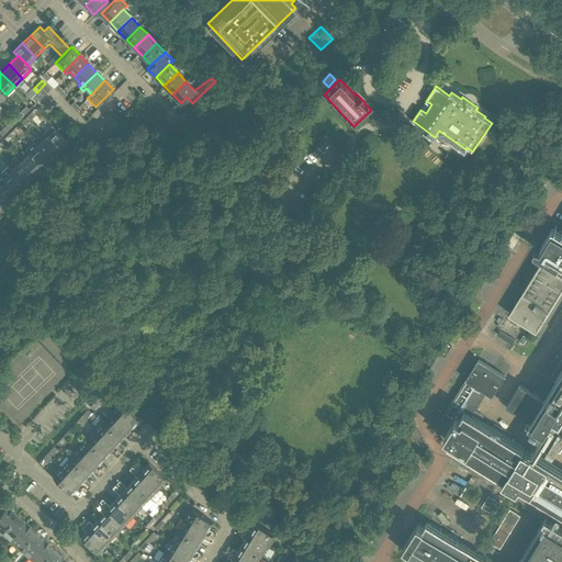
[(68,142),(59,133),(53,126),(49,128),(52,131),(46,136),(59,150),(68,142)]
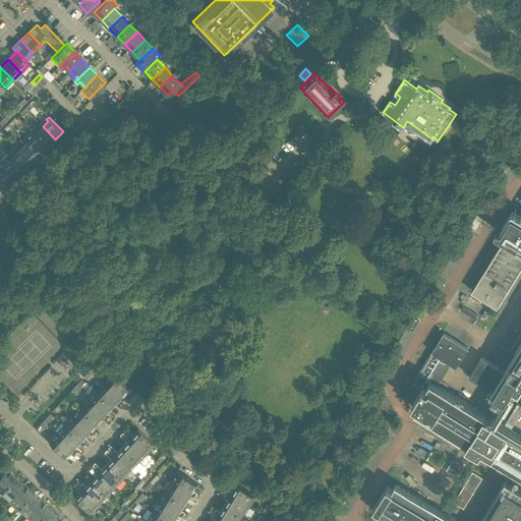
[(48,147),(55,139),(43,126),(38,132),(36,129),(33,132),(48,147)]
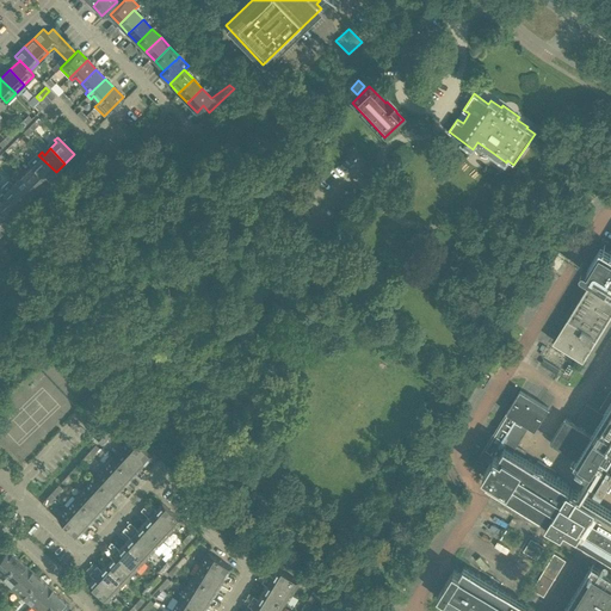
[(47,181),(56,172),(38,155),(36,158),(38,160),(32,166),(47,181)]
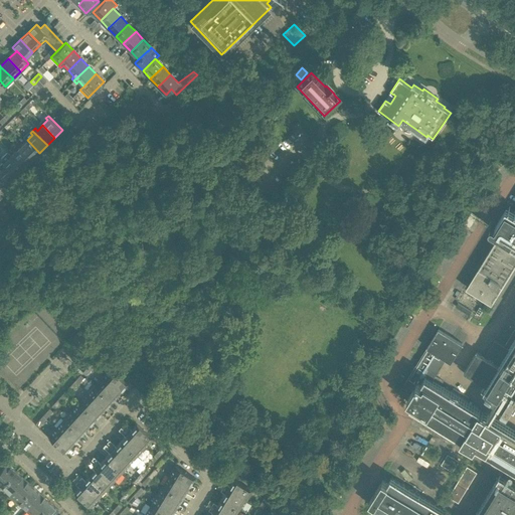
[(31,160),(39,153),(27,140),(21,146),(19,144),(17,146),(31,160)]
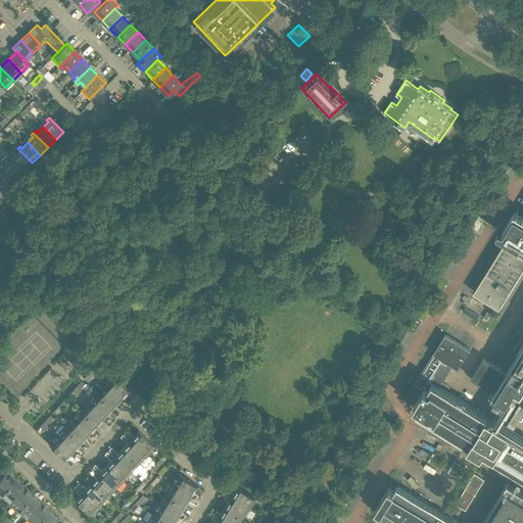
[(24,171),(32,162),(17,148),(14,150),(17,152),(11,157),(24,171)]
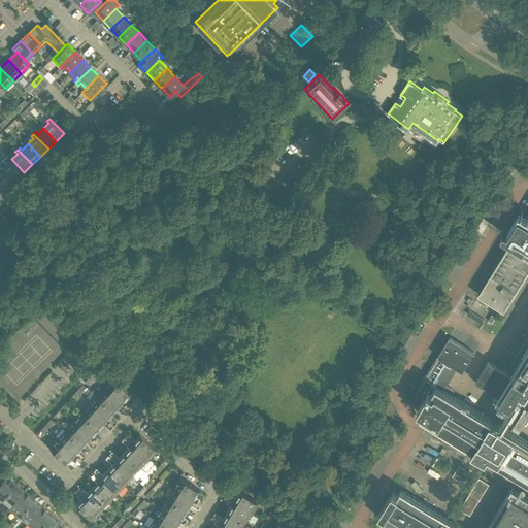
[(11,160),(7,156),(0,163),(0,164),(6,171),(17,180),(24,172),(11,159),(11,160)]
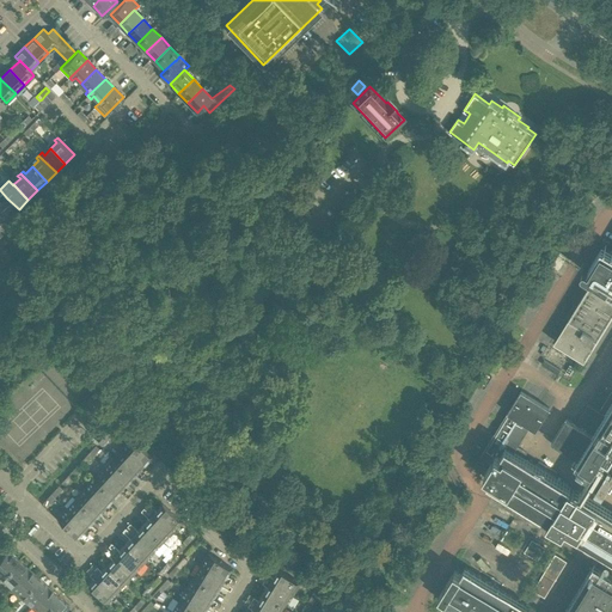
[(23,213),(19,209),(7,199),(0,204),(0,208),(13,222),(23,213)]
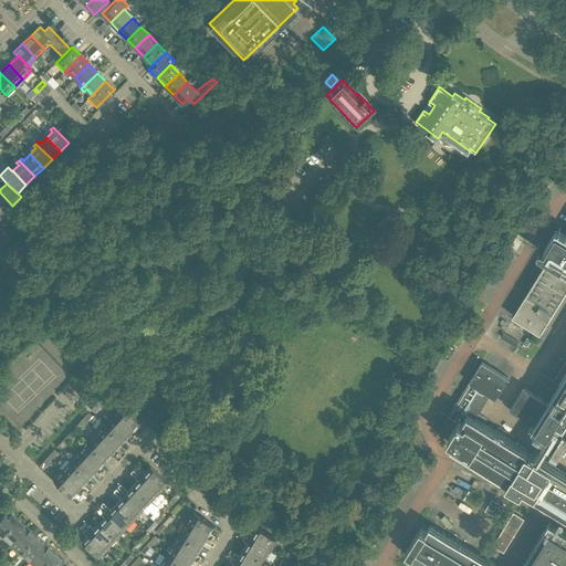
[(0,210),(3,213),(12,206),(0,192),(0,210)]
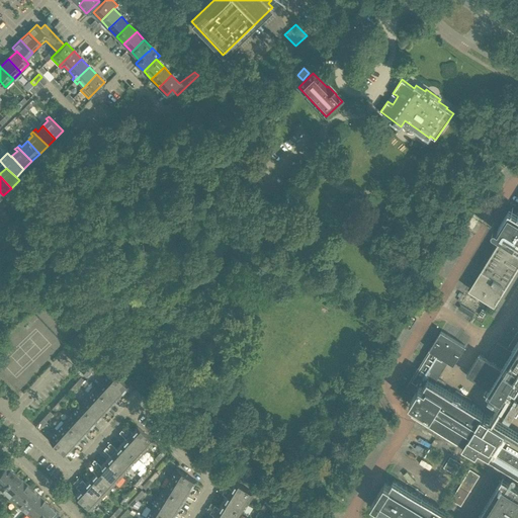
[(484,219),(493,204),(484,199),(475,213),(484,219)]
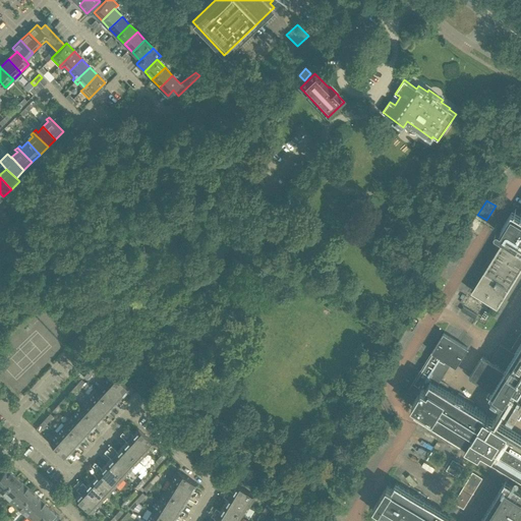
[(482,448),(520,471),(520,490),(507,481),(481,520),(456,520),(457,520),(452,517),(451,517),(396,483),(393,488),(388,485),(374,507),(380,510),(378,513),(390,520),(519,520),(520,518),(520,211),(520,213),(513,209),(501,227),(500,226),(498,226),(497,227),(497,229),(498,230),(499,231),(498,232),(506,236),(471,291),(498,307),(520,269),(520,342),(505,369),(482,356),(470,375),(493,389),(489,393),(504,401),(502,404),(504,405),(494,419),(480,411),(438,385),(451,363),(456,366),(468,347),(444,333),(410,388),(418,394),(412,403),(418,406),(416,409),(468,441),(466,444),(480,452),(482,448)]
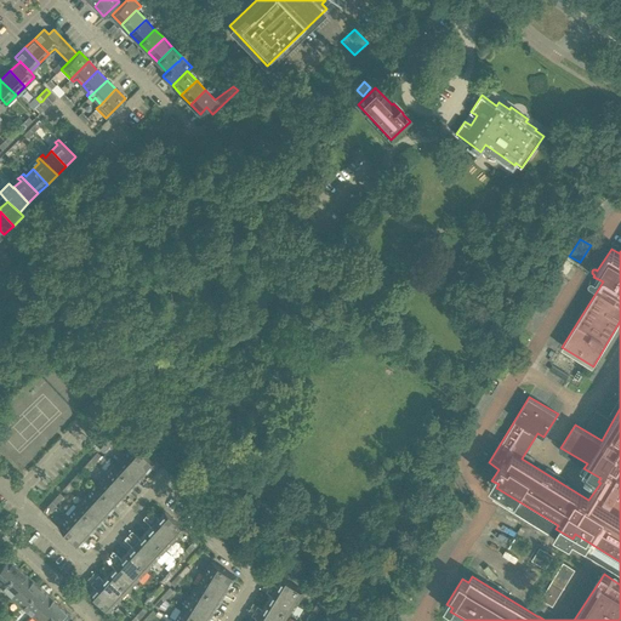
[(567,380),(569,375),(553,365),(550,370),(567,380)]
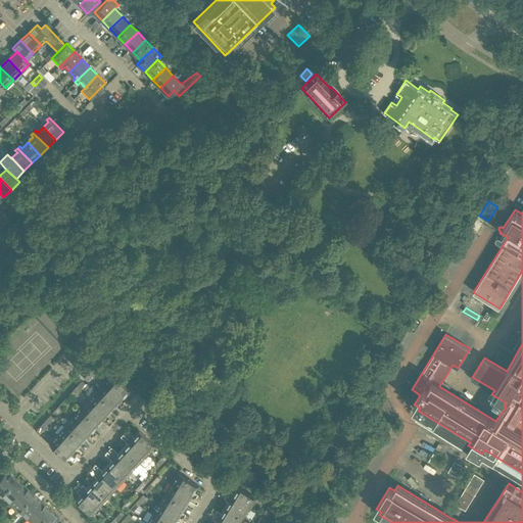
[(91,371),(94,374),(101,367),(97,364),(91,371)]
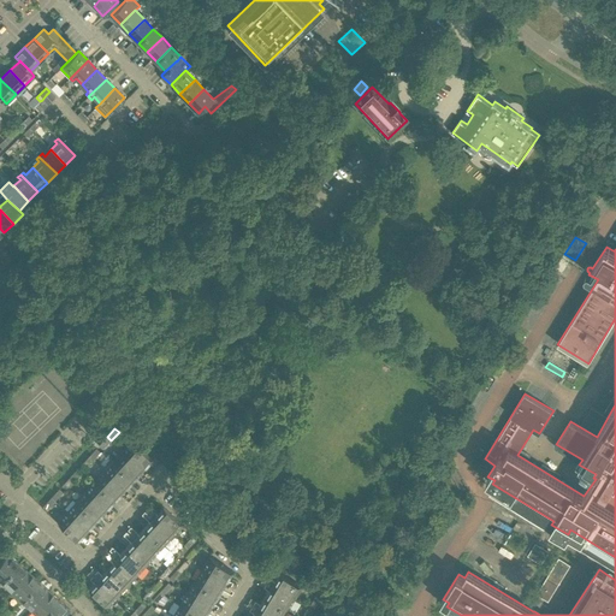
[(102,449),(111,440),(107,437),(99,445),(102,449)]
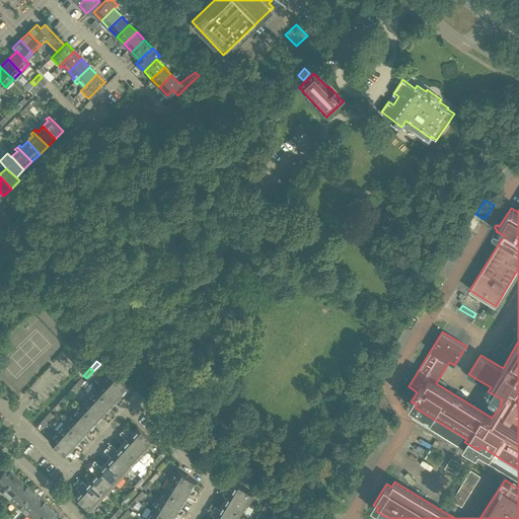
[(95,388),(113,403),(128,386),(112,371),(95,388)]
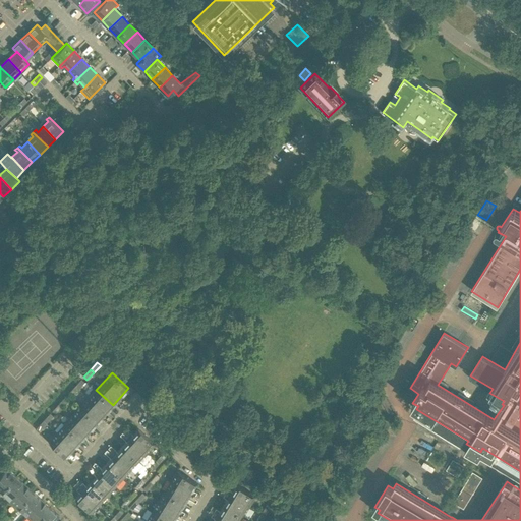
[(74,386),(78,389),(84,382),(81,379),(74,386)]
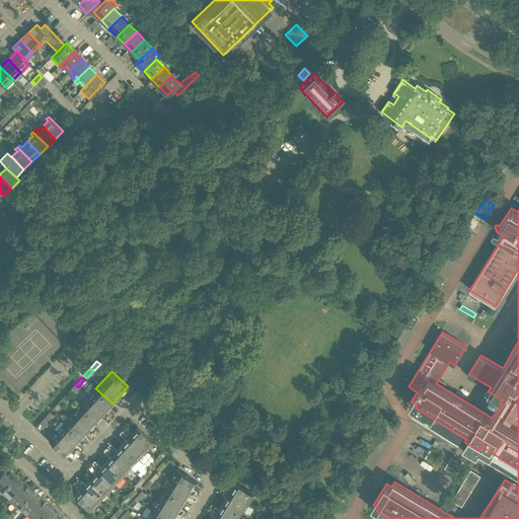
[(71,394),(78,387),(74,384),(68,392),(71,394)]
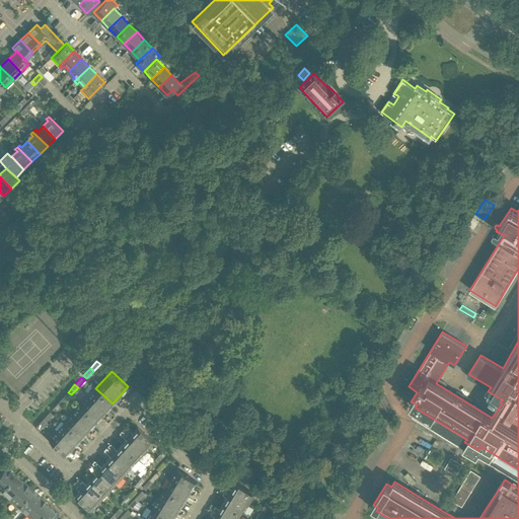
[(96,421),(113,403),(95,388),(80,405),(96,421)]
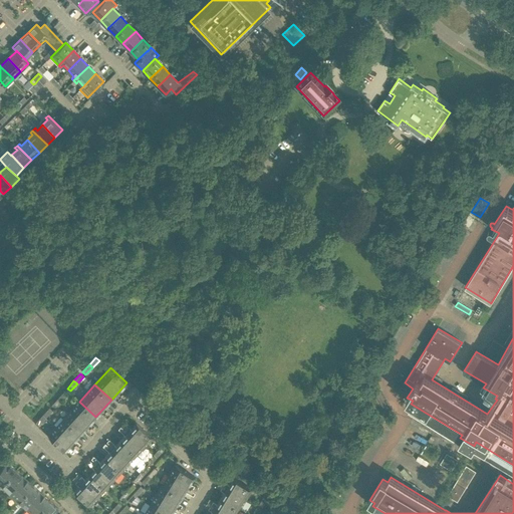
[(58,398),(61,401),(68,394),(65,391),(58,398)]
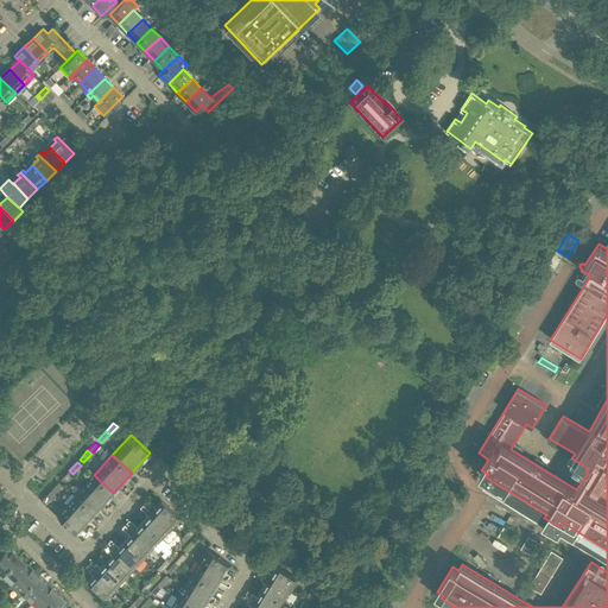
[(65,482),(73,474),(69,470),(61,480),(65,482)]
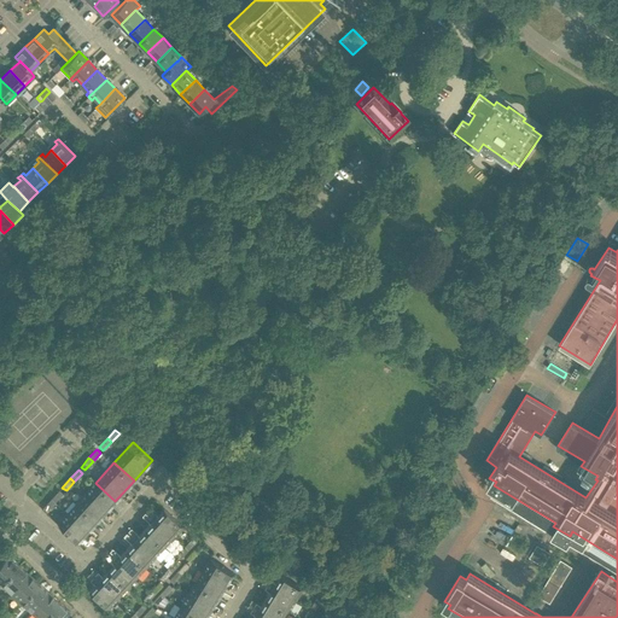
[(76,503),(95,522),(115,501),(95,483),(76,503)]
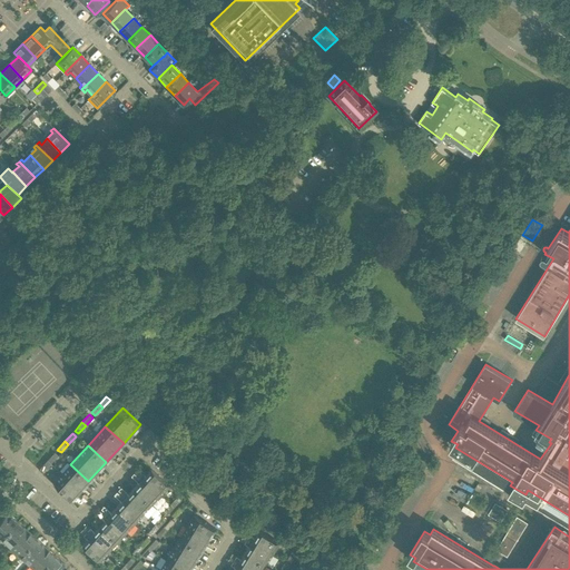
[(48,460),(51,463),(59,455),(55,452),(48,460)]
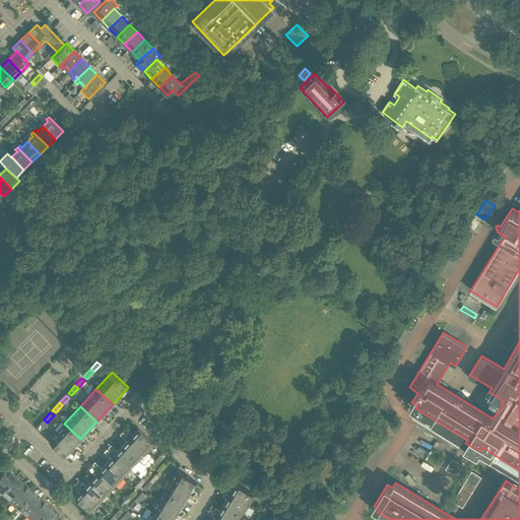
[(40,430),(47,423),(44,419),(37,427),(40,430)]
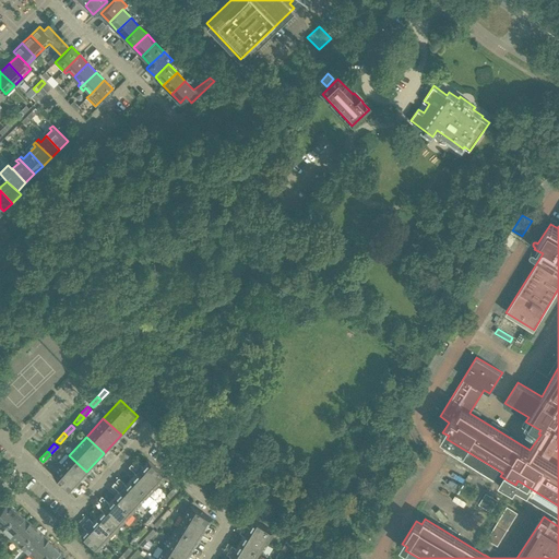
[(51,474),(70,490),(86,472),(69,455),(51,474)]
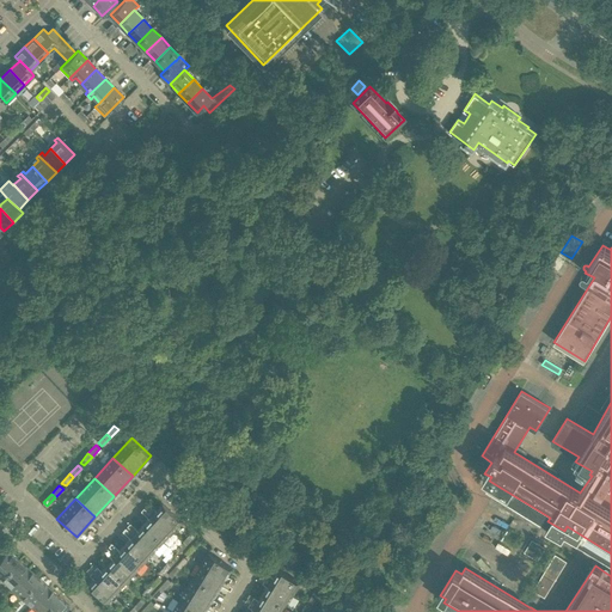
[(144,524),(163,542),(182,521),(163,503),(144,524)]
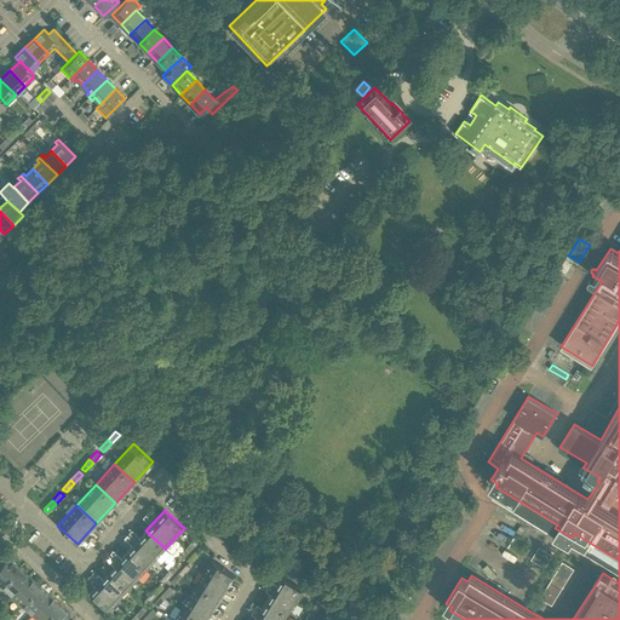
[(147,569),(165,549),(145,530),(127,551),(147,569)]
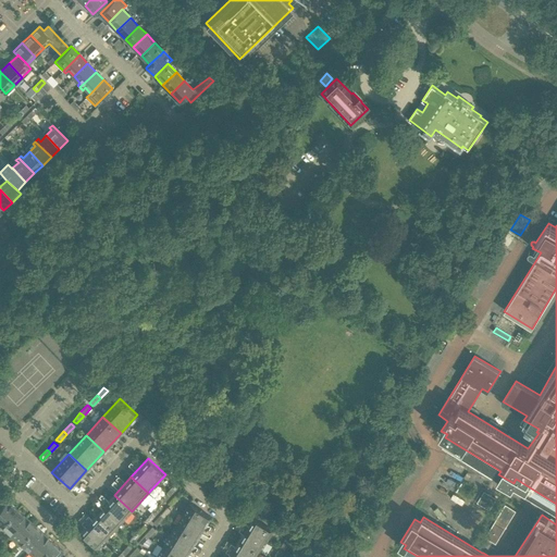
[(166,493),(170,496),(176,487),(173,484),(166,493)]
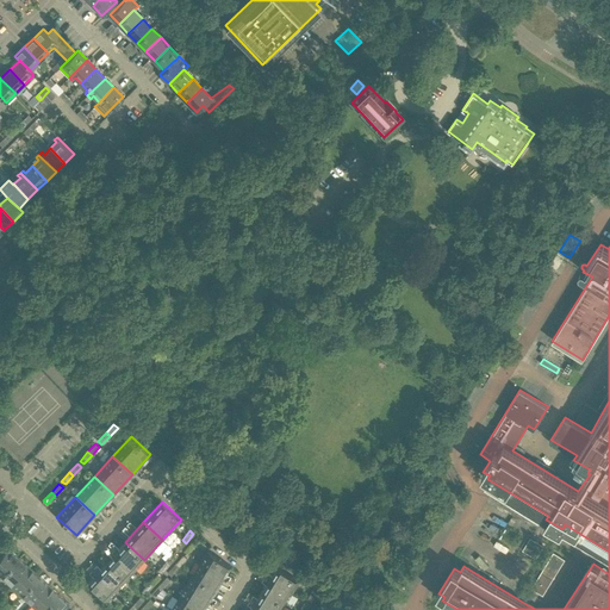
[(543,547),(530,539),(523,551),(536,559),(543,547)]
